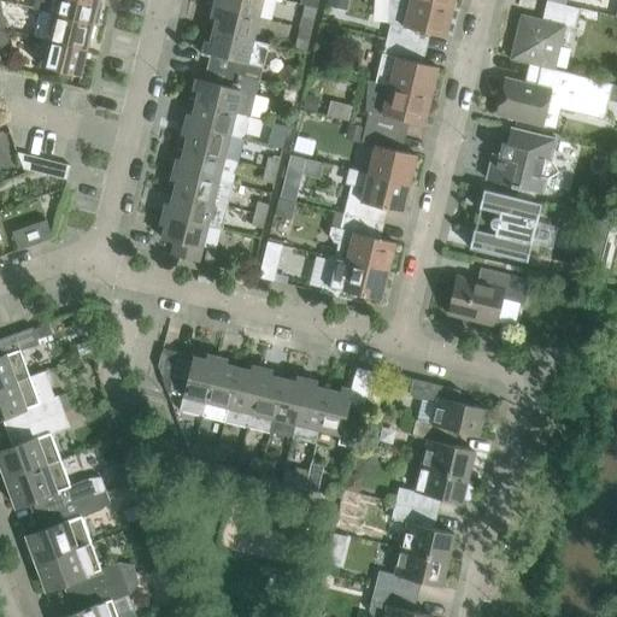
[(41,11),(53,13),(93,23),(98,24),(101,10),(97,9),(98,0),(37,0),(35,10),(41,11)]
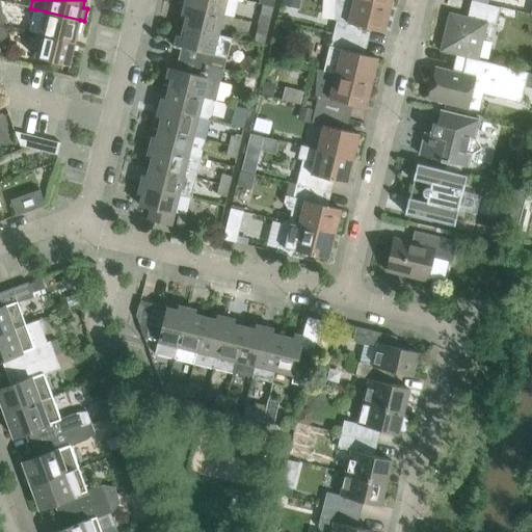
[(184,0),(184,5),(222,15),(225,0),(184,0)]
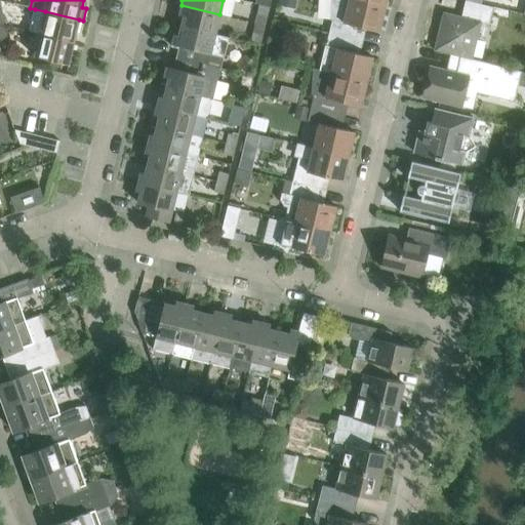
[(289,0),(288,6),(300,9),(301,0),(289,0)]
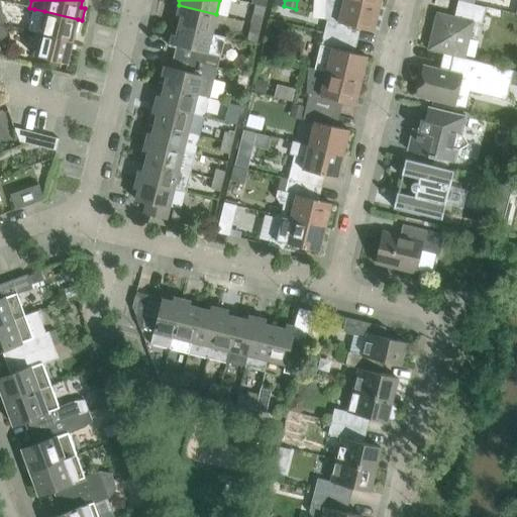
[(323,32),(349,38),(352,25),(373,30),(379,7),(351,0),(325,0),(324,18),(327,19),(325,24),(323,32)]
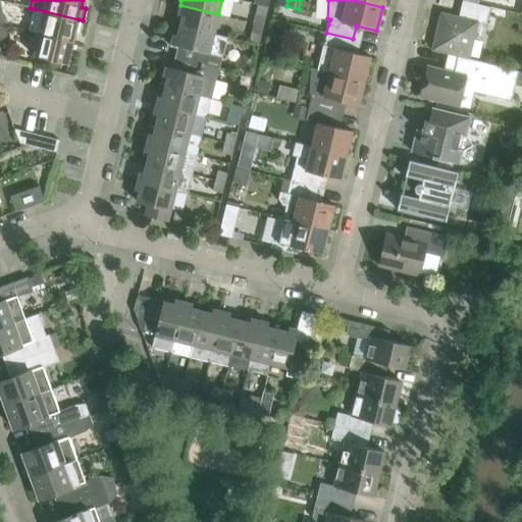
[(431,50),(458,56),(469,58),(477,22),(485,25),(490,7),(463,0),(459,16),(440,12),(431,50)]
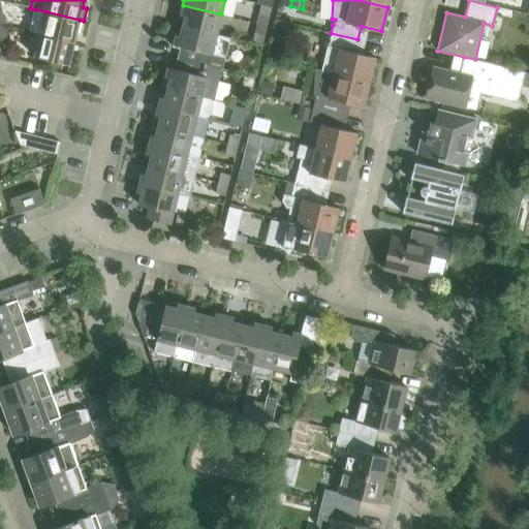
[(261,4),(258,14),(269,18),(272,6),(261,4)]
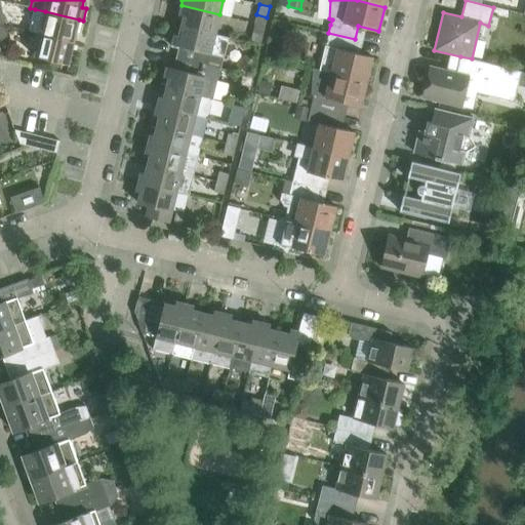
[(219,14),(182,5),(178,14),(184,15),(180,26),(214,34),(219,14)]
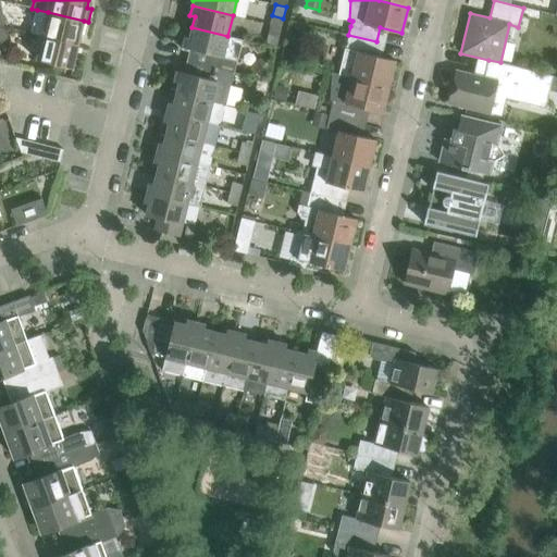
[(32,33),(41,35),(78,44),(84,21),(48,12),(37,10),(32,33)]
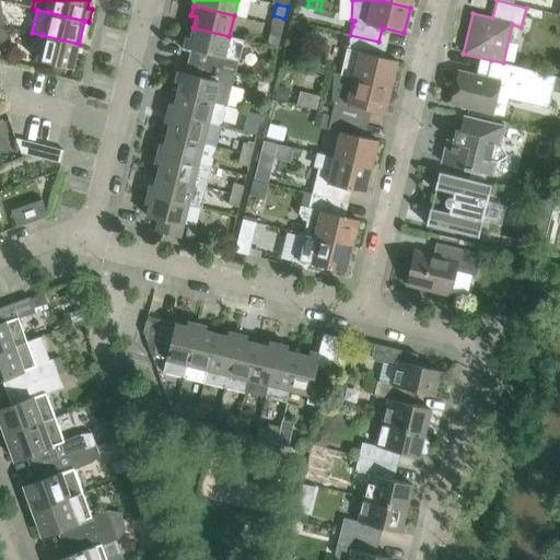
[(531,14),(531,15),(531,16),(531,18),(532,19),(533,20),(533,21),(534,21),(535,21),(536,22),(537,22),(538,21),(539,21),(540,20),(541,20),(541,19),(543,18),(543,16),(543,15),(543,14),(541,13),(541,12),(540,11),(539,10),(538,10),(537,10),(536,10),(535,10),(534,10),(533,11),(532,12),(532,13),(531,13),(531,14)]
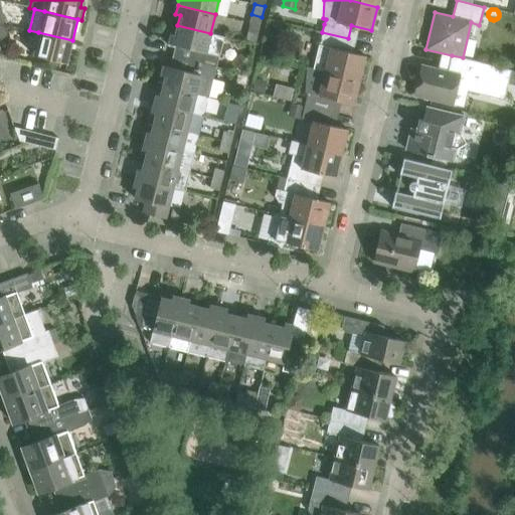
[(0,50),(9,48),(4,24),(0,23),(0,50)]
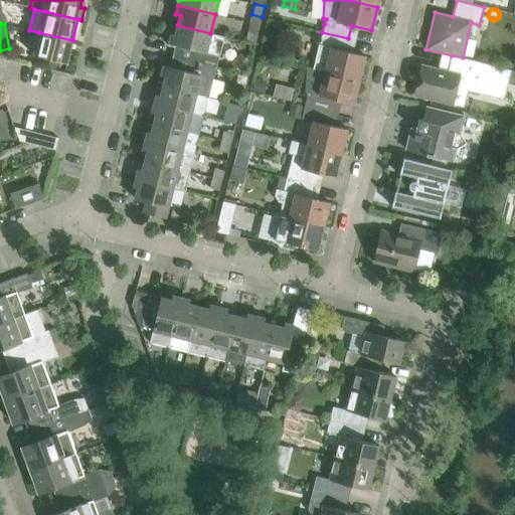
[(175,45),(172,56),(216,66),(218,55),(219,55),(223,37),(210,33),(177,25),(175,35),(171,34),(168,43),(175,45)]
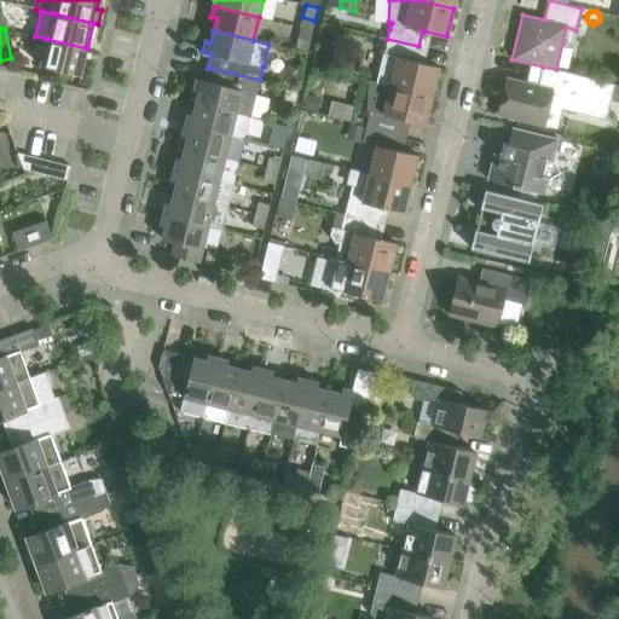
[(306,53),(310,41),(298,38),(295,50),(306,53)]
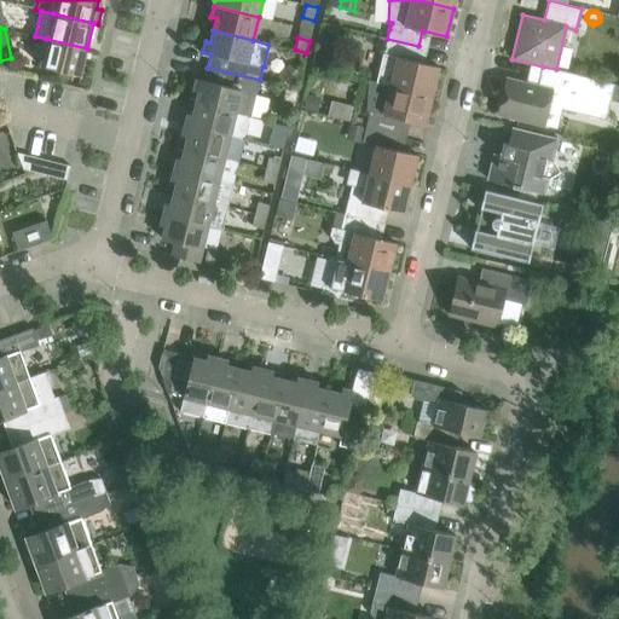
[(80,75),(87,48),(46,39),(40,65),(80,75)]
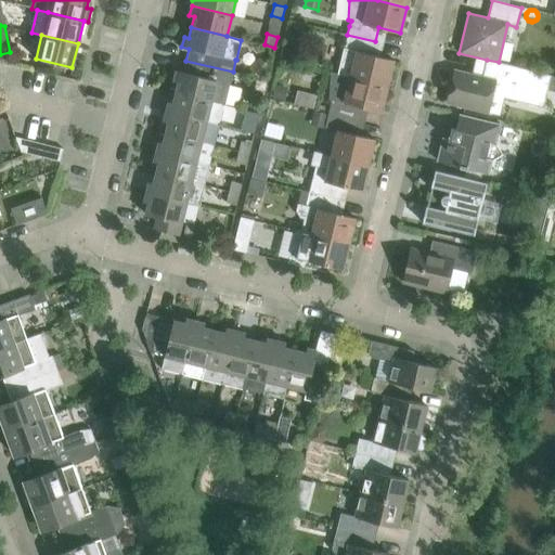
[(338,74),(349,76),(387,86),(394,60),(372,54),(375,41),(347,35),(338,74)]
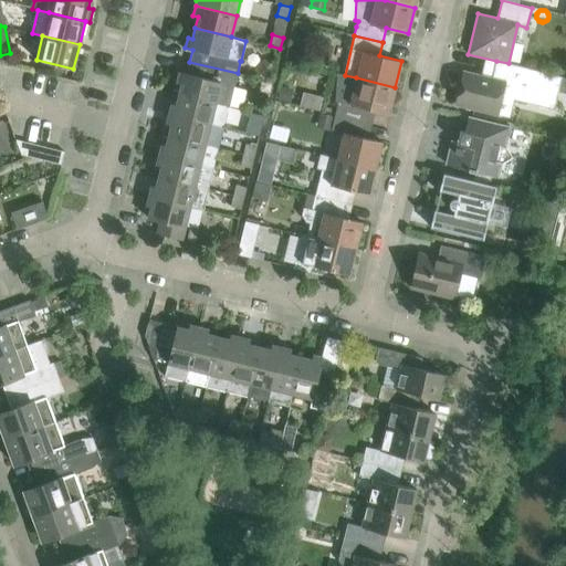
[(289,46),(286,58),(295,60),(299,49),(289,46)]
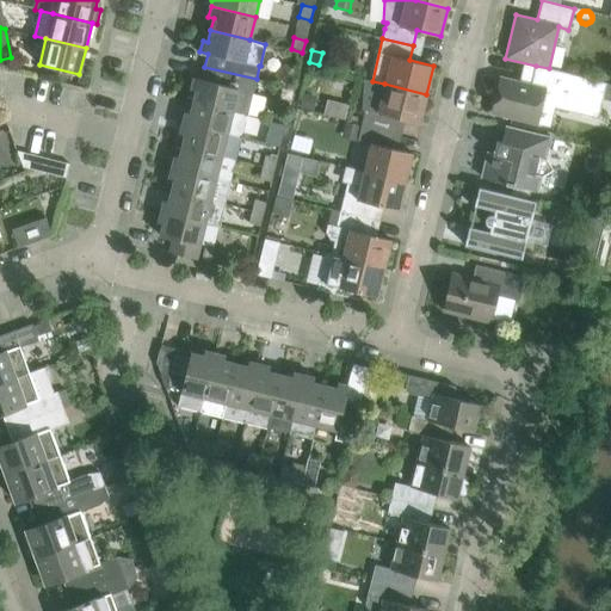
[(501,78),(492,113),(536,123),(541,104),(554,107),(580,113),(590,78),(549,68),(536,66),(531,85),(501,78)]
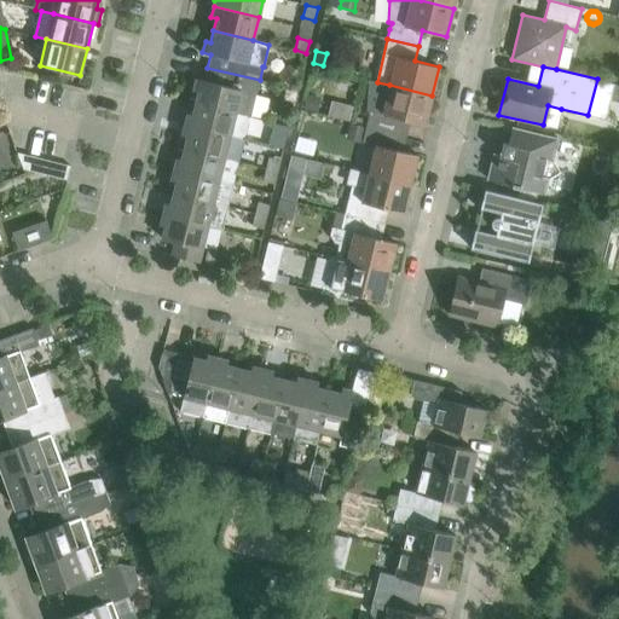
[(196,79),(194,90),(198,91),(196,103),(248,116),(250,117),(260,80),(207,68),(204,80),(196,79)]
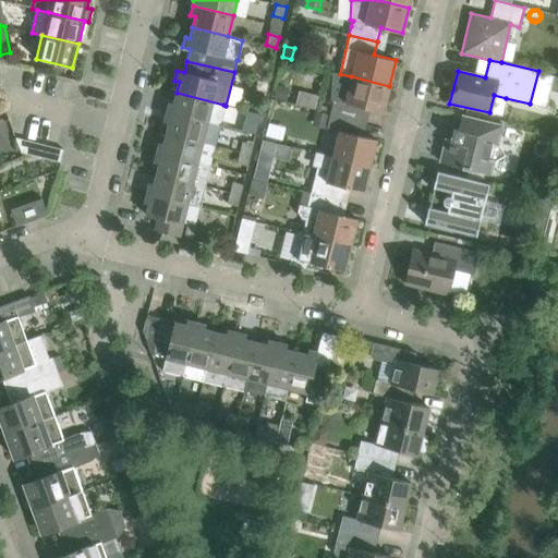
[(334,99),(330,113),(358,120),(361,107),(384,112),(389,86),(351,76),(340,74),(331,72),(330,99),(334,99)]
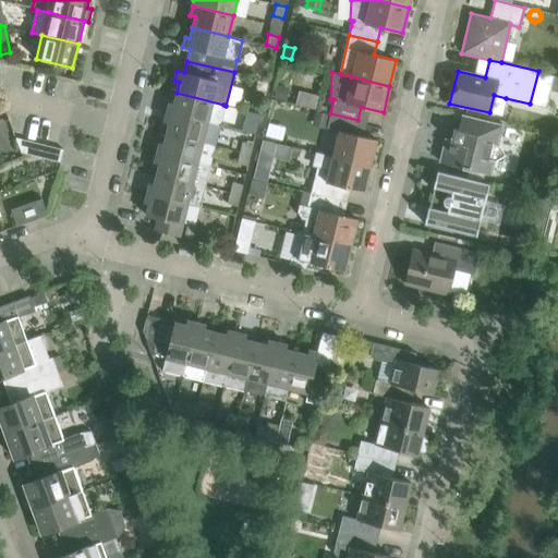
[(275,85),(271,98),(282,100),(286,87),(275,85)]
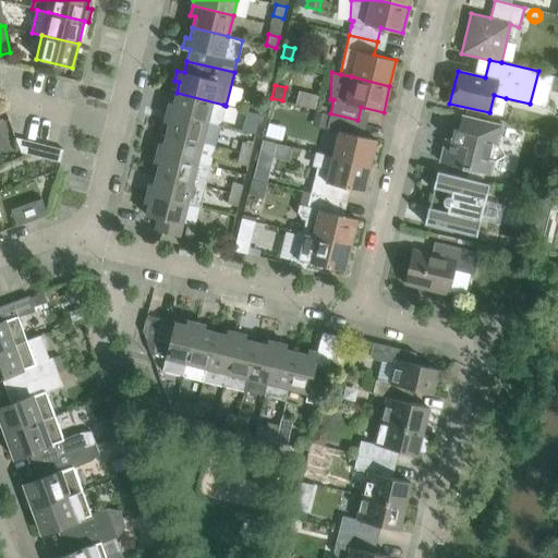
[(167,112),(207,122),(218,125),(222,121),(226,109),(223,105),(177,93),(173,104),(169,102),(167,112)]
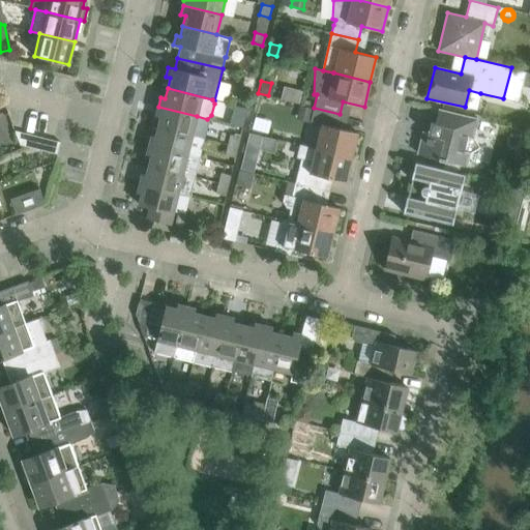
[(244,119),(247,109),(237,106),(235,116),(244,119)]
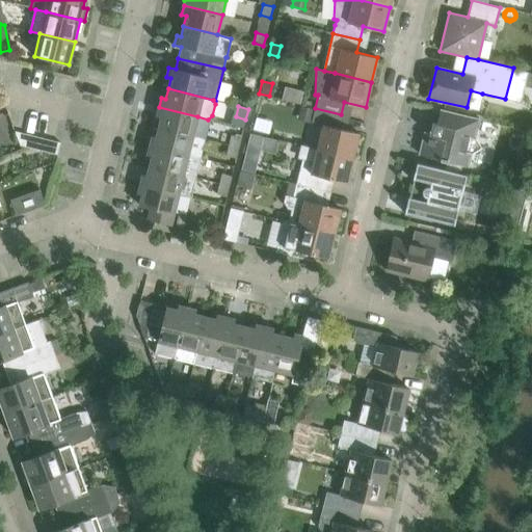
[(299,106),(296,117),(310,122),(313,109),(299,106)]
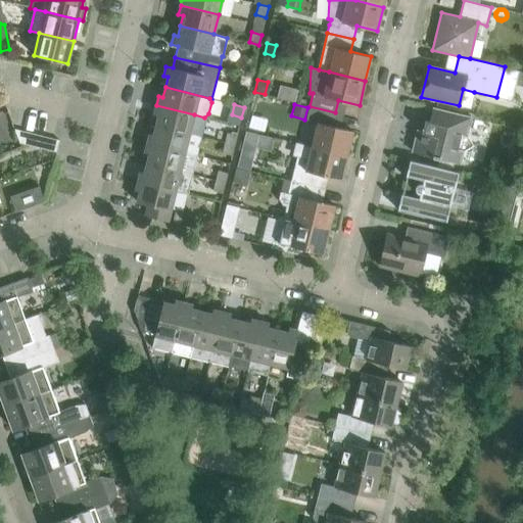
[(194,114),(156,105),(154,114),(158,115),(155,125),(190,134),(194,114)]
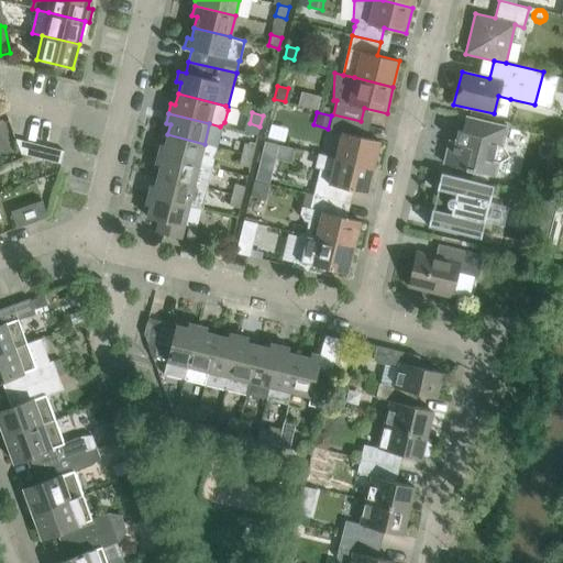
[(341,132),(335,157),(374,167),(381,141),(357,135),(361,121),(333,114),(330,129),(341,132)]
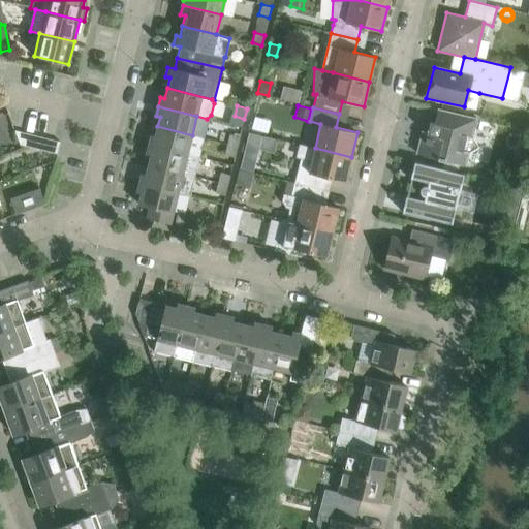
[(469,151),(478,147),(472,138),(471,137),(476,119),(438,110),(435,123),(430,122),(427,133),(422,131),(416,153),(437,158),(437,159),(444,161),(444,160),(465,164),(468,151),(469,151)]
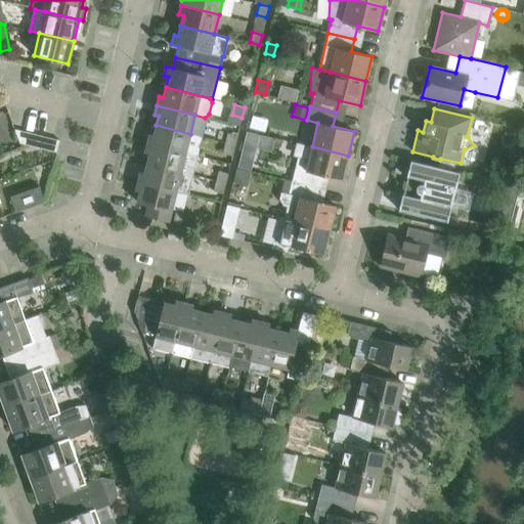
[(149,134),(147,143),(185,153),(190,134),(156,125),(154,135),(149,134)]
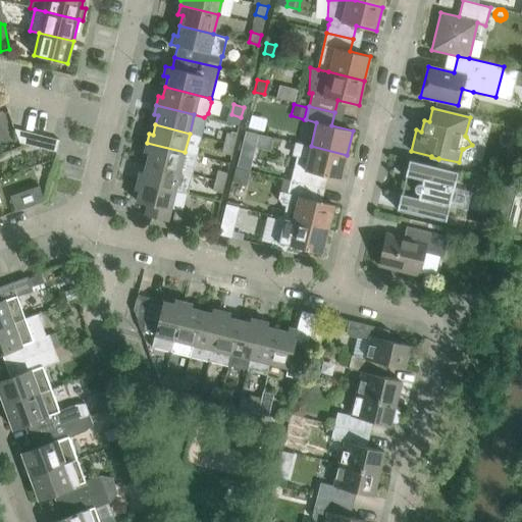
[(53,138),(14,128),(19,143),(56,152),(59,140),(53,138)]
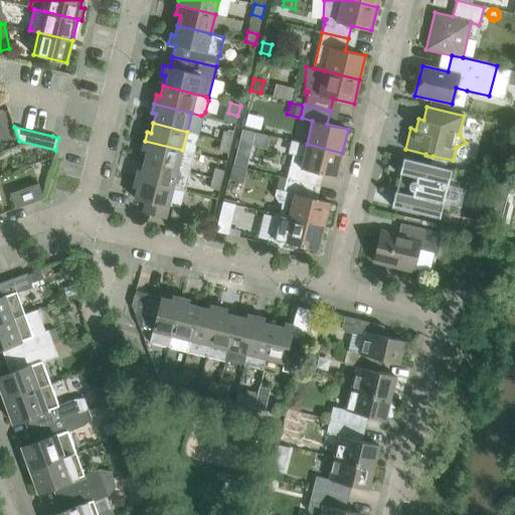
[(242,130),(238,146),(250,149),(251,145),(266,148),(269,136),(242,130)]
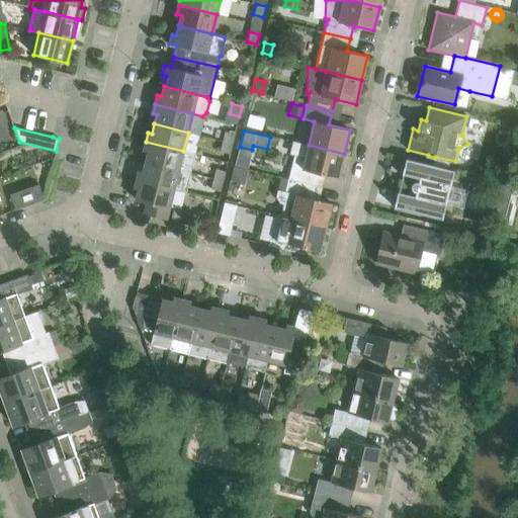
[(225,132),(223,142),(233,144),(235,134),(225,132)]
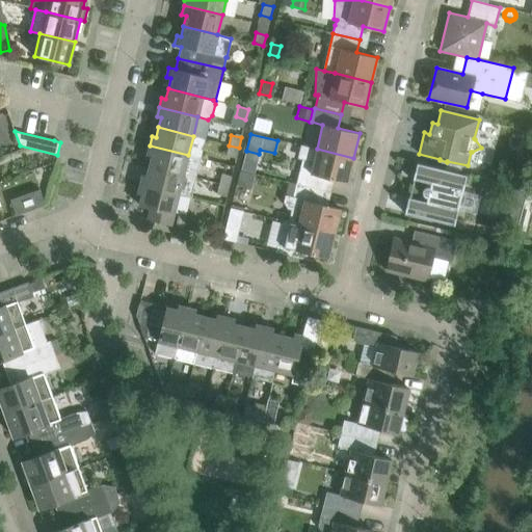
[(296,184),(323,190),(326,178),(347,183),(353,158),(317,149),(297,144),(302,159),(296,184)]
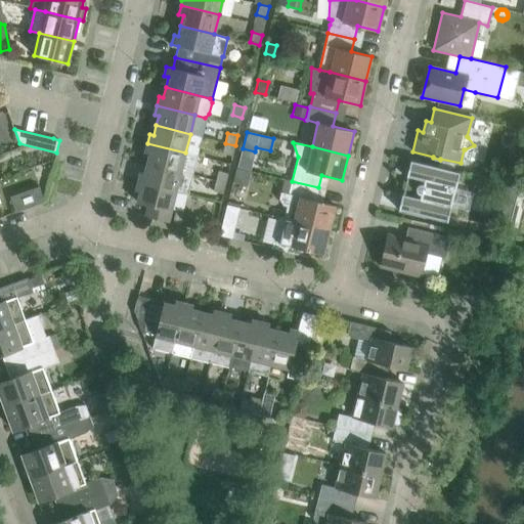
[(197,156),(185,153),(147,143),(144,153),(149,154),(146,164),(181,172),(192,175),(197,156)]
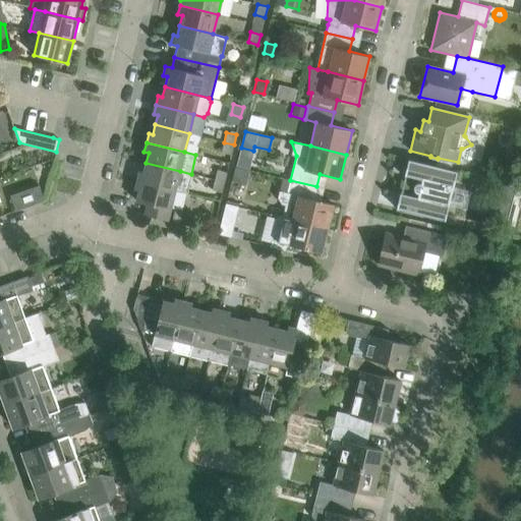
[(224,142),(222,152),(231,155),(234,145),(224,142)]
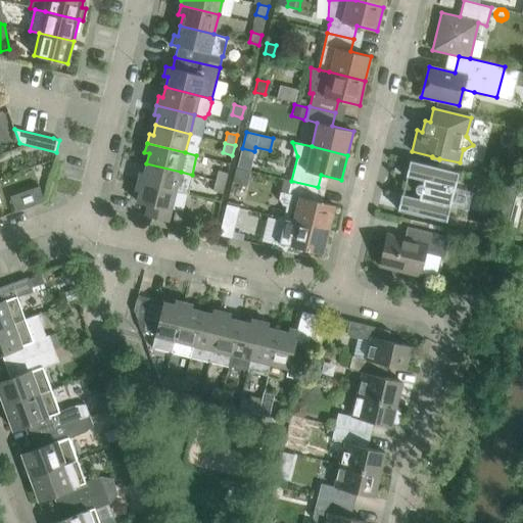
[(401,194),(397,209),(446,221),(450,205),(455,188),(459,173),(410,160),(406,176),(423,180),(422,184),(421,184),(420,184),(419,184),(418,184),(417,185),(417,186),(416,186),(416,187),(415,188),(415,189),(415,190),(416,191),(416,192),(417,192),(418,193),(419,194),(420,194),(419,198),(401,194)]
